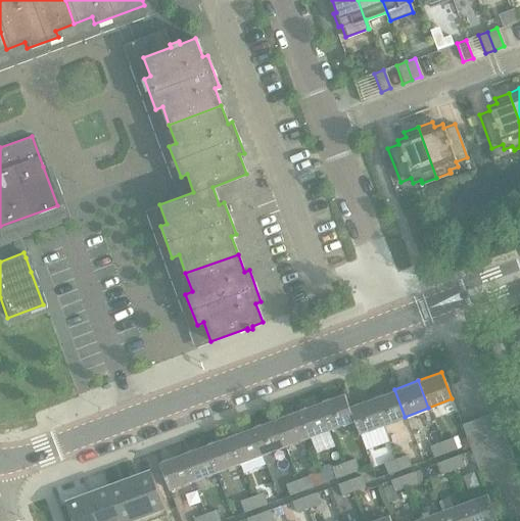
[(394,389),(371,397),(381,425),(405,417),(394,389)]
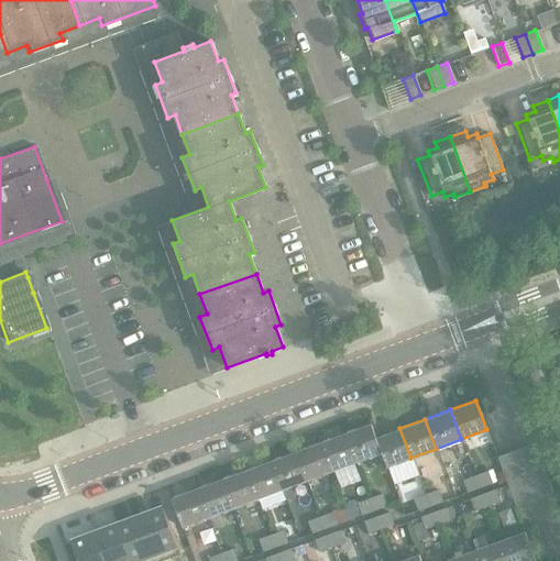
[(369,424),(344,432),(355,462),(380,452),(374,438),(369,424)]
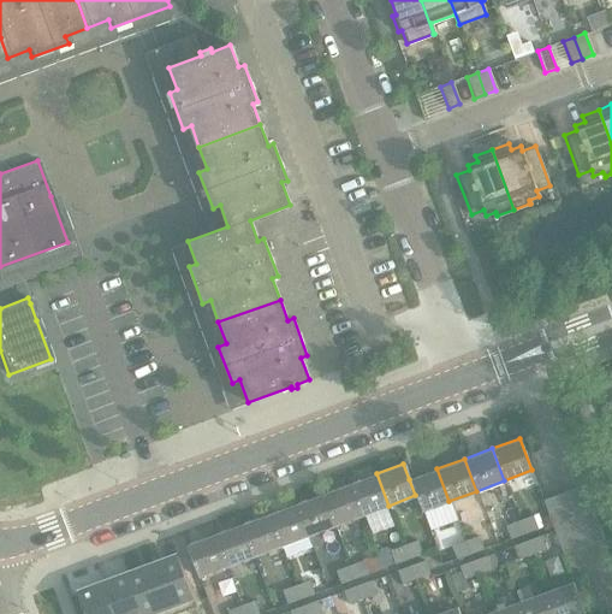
[(421,512),(449,501),(437,468),(409,479),(415,495),(421,512)]
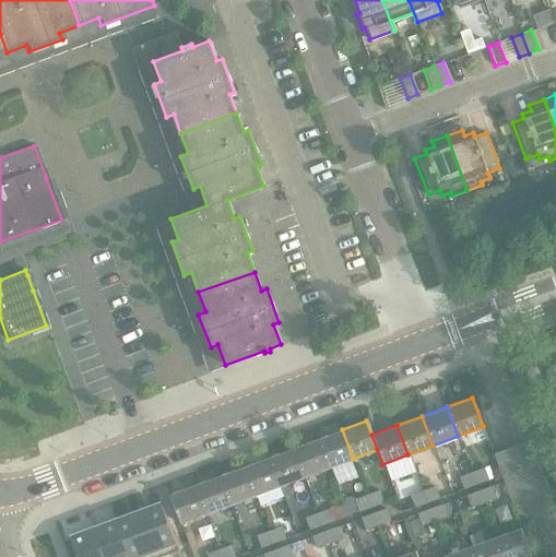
[(328,467),(353,459),(342,429),(317,439),(328,467)]
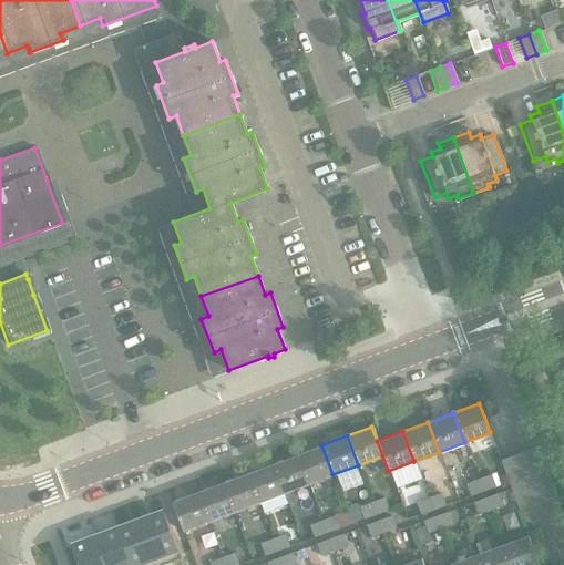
[(321,445),(297,454),(308,484),(332,474),(321,445)]
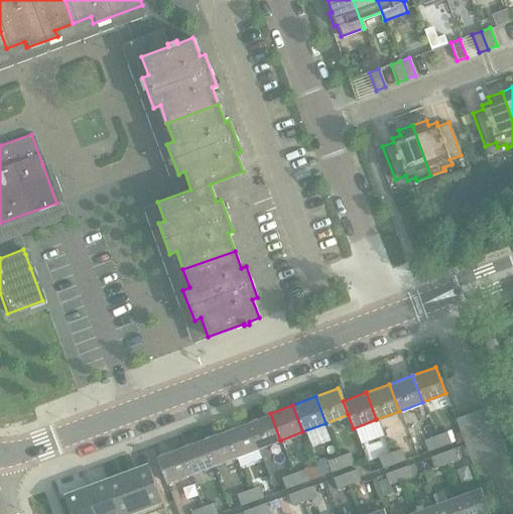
[(477,409),(485,432),(497,427),(489,405),(477,409)]
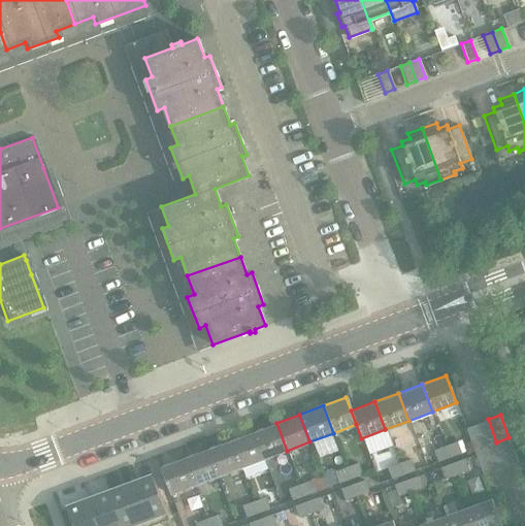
[(485,447),(496,442),(488,419),(477,423),(485,447)]
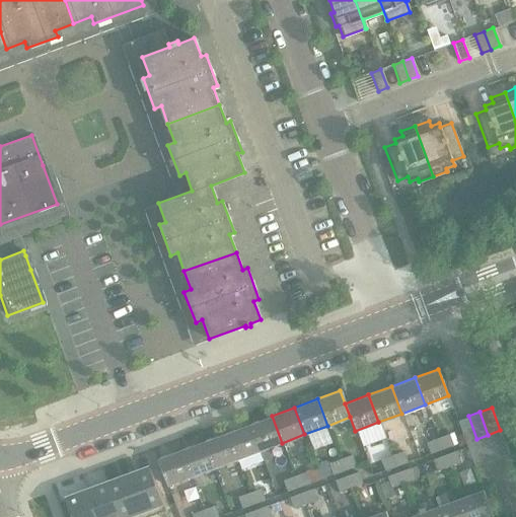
[(259,451),(282,443),(272,416),(249,425),(259,451)]
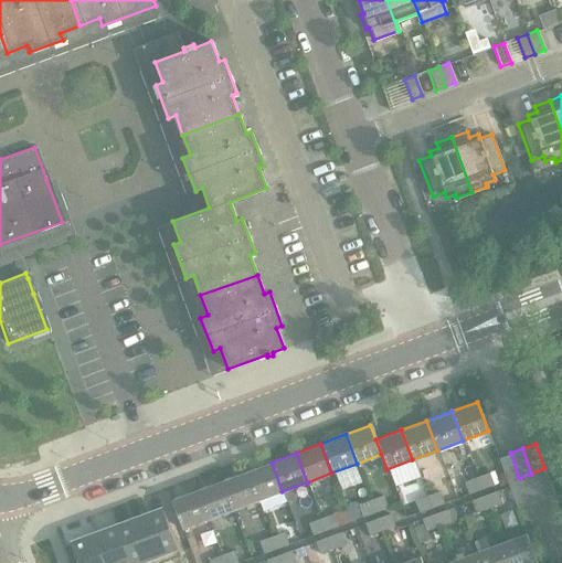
[(507,482),(519,478),(510,453),(497,458),(507,482)]
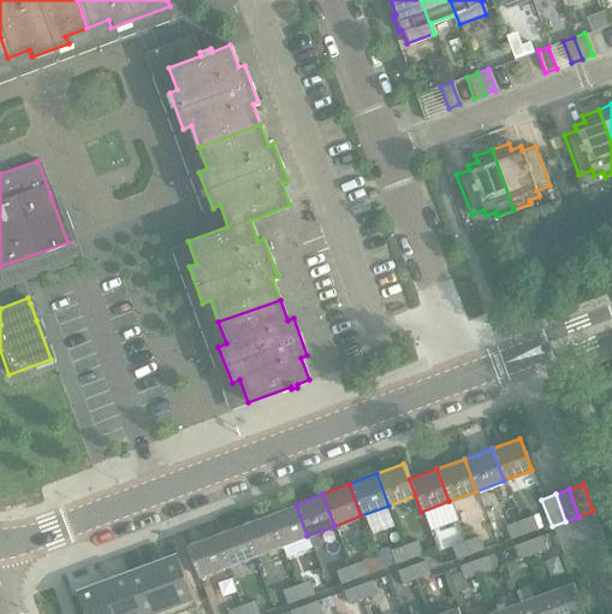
[(296,505),(268,514),(280,547),(307,536),(296,505)]
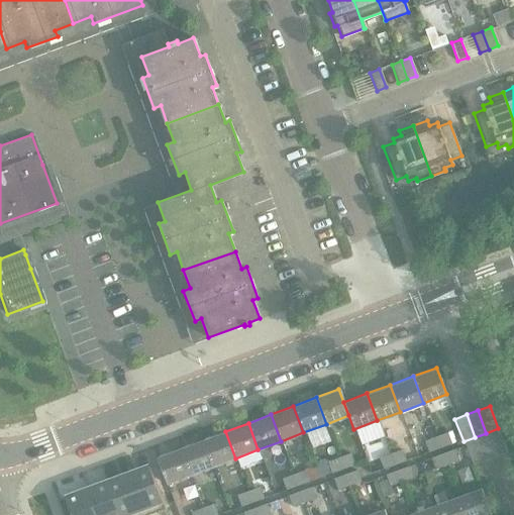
[(494,455),(506,451),(498,428),(486,433),(494,455)]
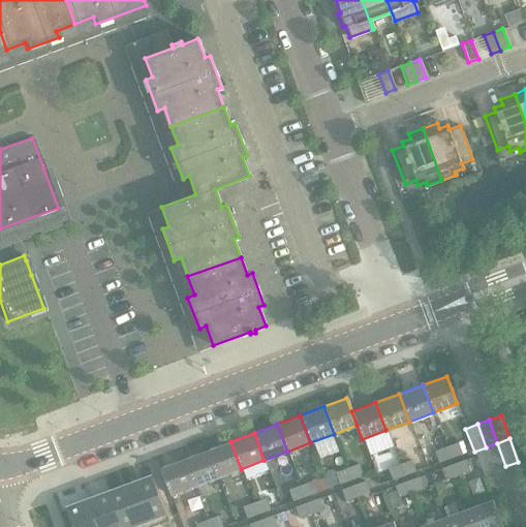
[(230,441),(207,451),(217,477),(241,469),(230,441)]
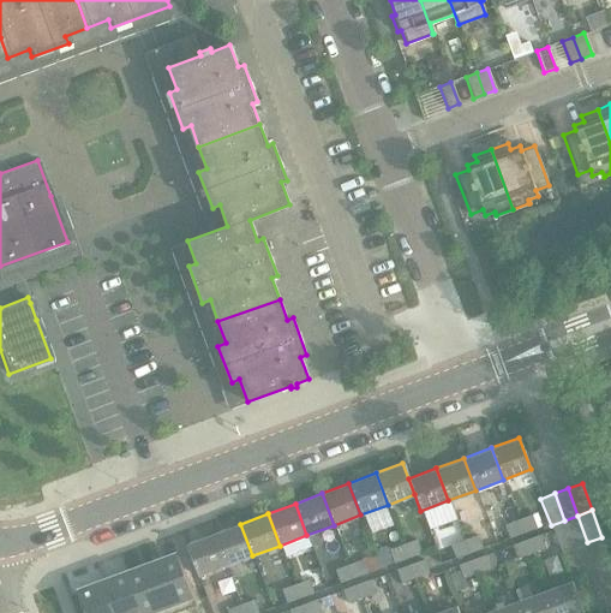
[(516,518),(521,533),(535,527),(529,513),(516,518)]
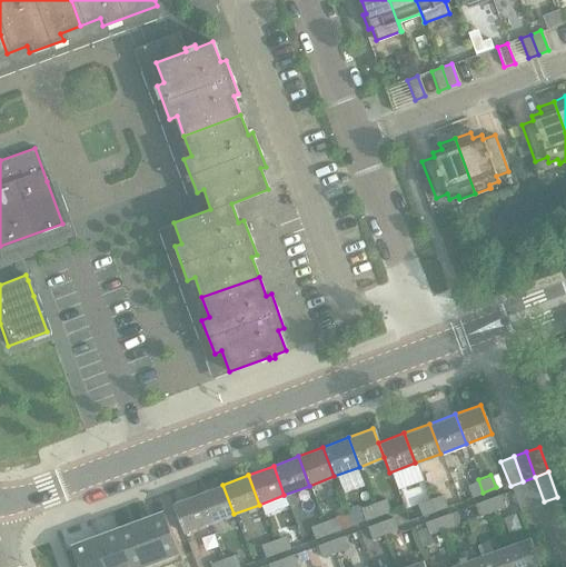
[(535,477),(523,481),(532,506),(544,501),(535,477)]
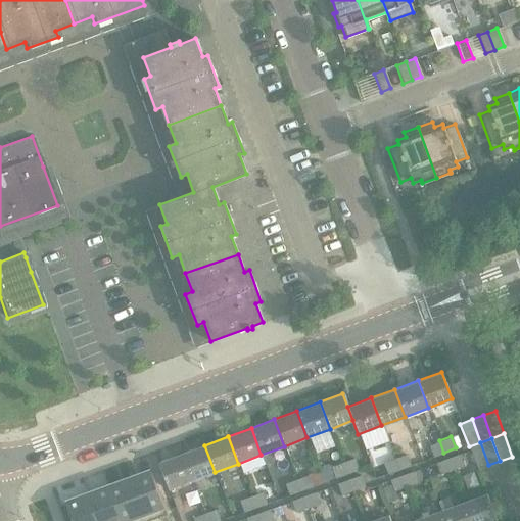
[(443,453),(439,440),(428,445),(432,457),(443,453)]
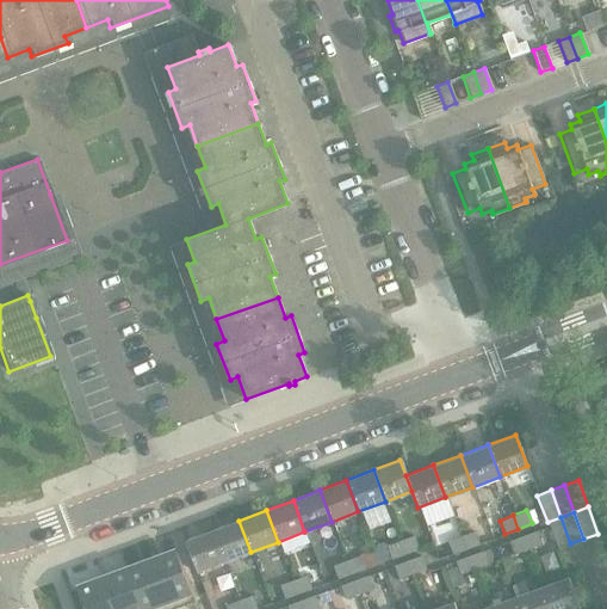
[(561,517),(547,522),(557,548),(570,543),(561,517)]
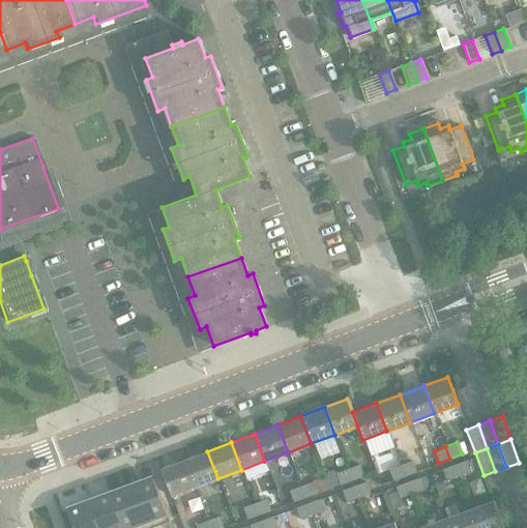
[(184,460),(195,487),(217,478),(207,451),(184,460)]
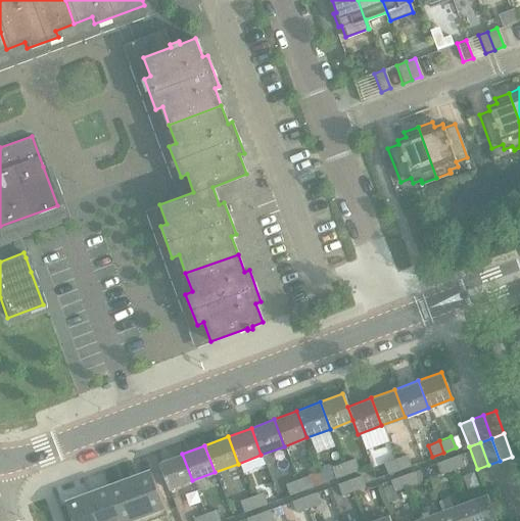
[(182,454),(158,463),(169,489),(192,480),(182,454)]
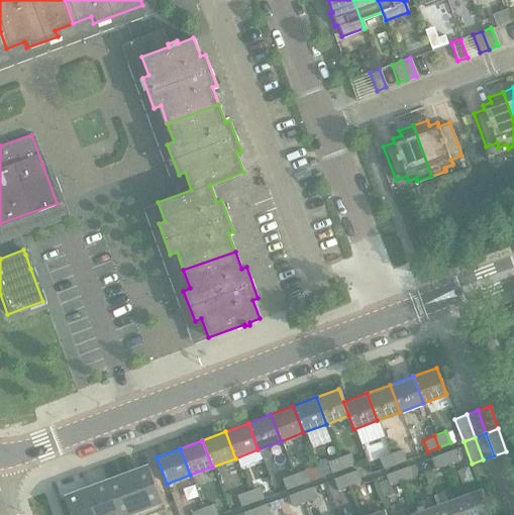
[(401,448),(390,452),(394,464),(405,459),(401,448)]
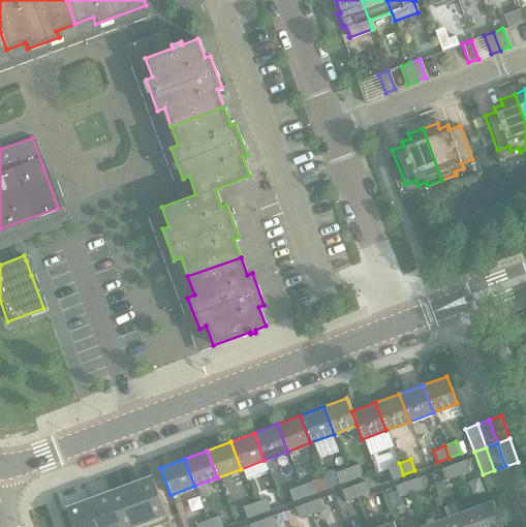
[(451,464),(456,475),(467,471),(463,459),(451,464)]
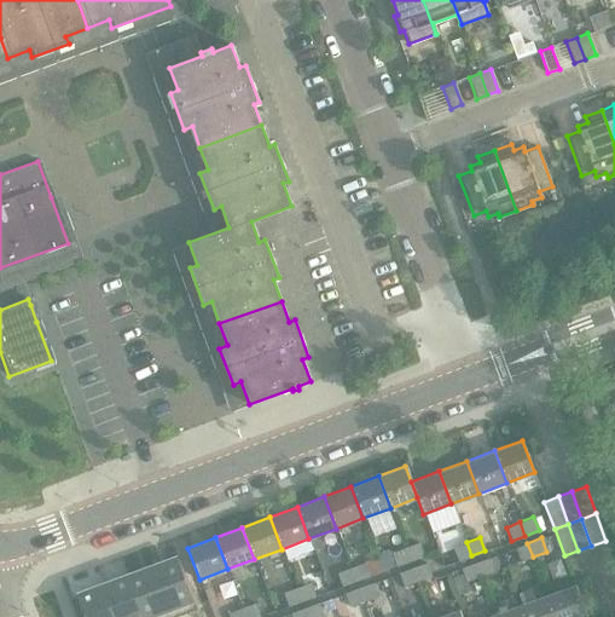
[(418,542),(404,547),(410,560),(423,555),(418,542)]
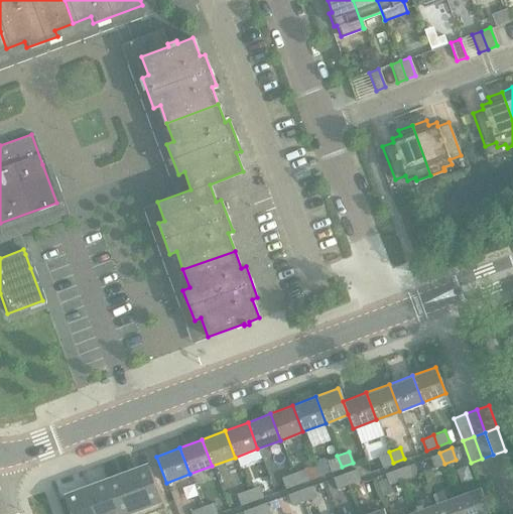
[(393,463),(389,452),(377,456),(382,467),(393,463)]
